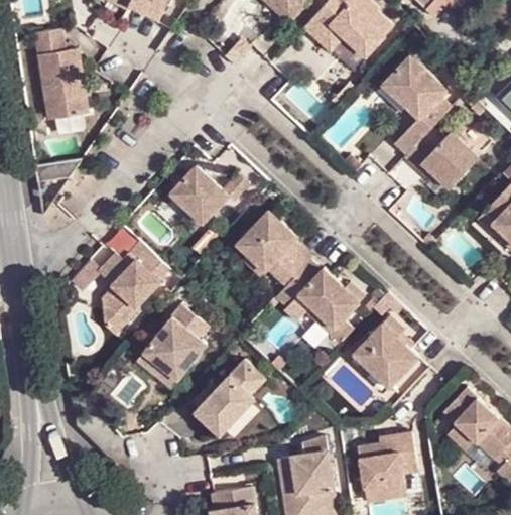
[(158,0),(129,0),(129,2),(152,14),(156,5),(158,0)]
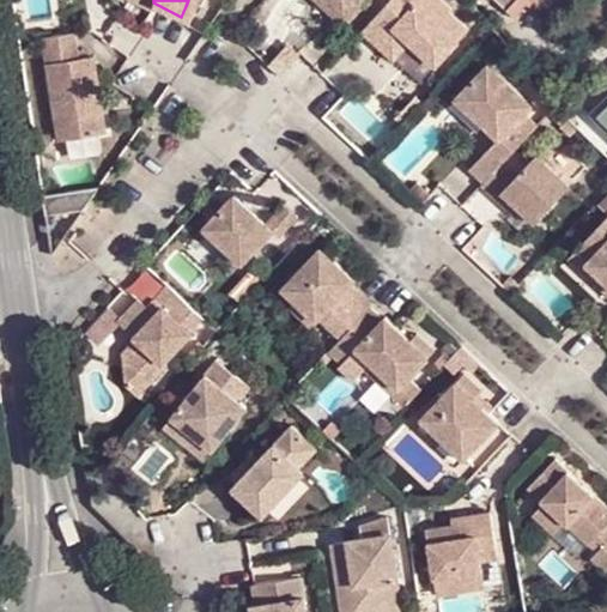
[(334,0),(333,1),(331,0),(314,0),(341,25),(358,6),(350,0),(334,0)]
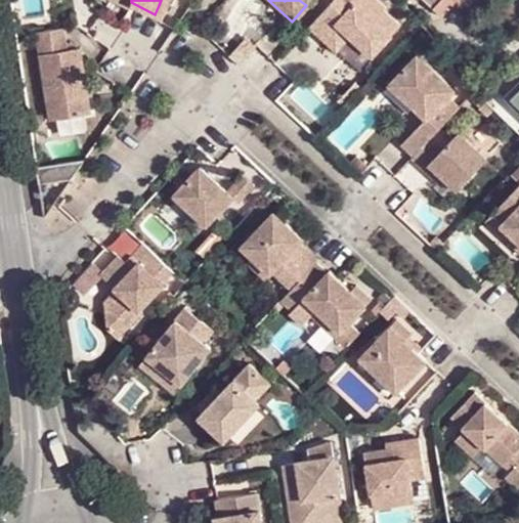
[(333,0),(308,28),(336,53),(350,37),(372,56),(398,27),(382,11),(384,9),(374,0),(333,0)]
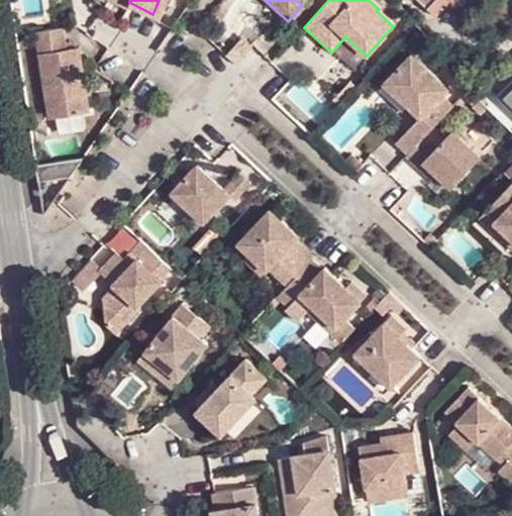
[(414,0),(424,9),(432,0),(414,0)]
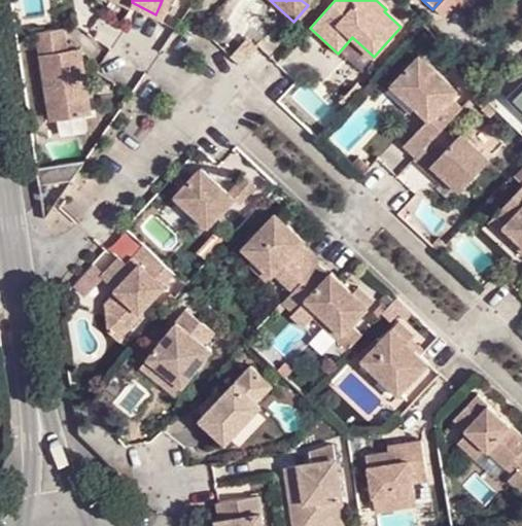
[(465,0),(441,0),(432,9),(442,15),(453,5),(457,8),(465,0)]
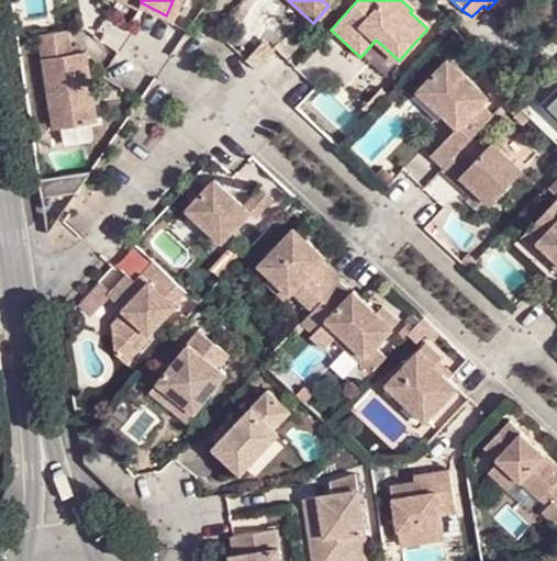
[(73,56),(68,31),(41,35),(56,131),(99,124),(88,54),(73,56)]
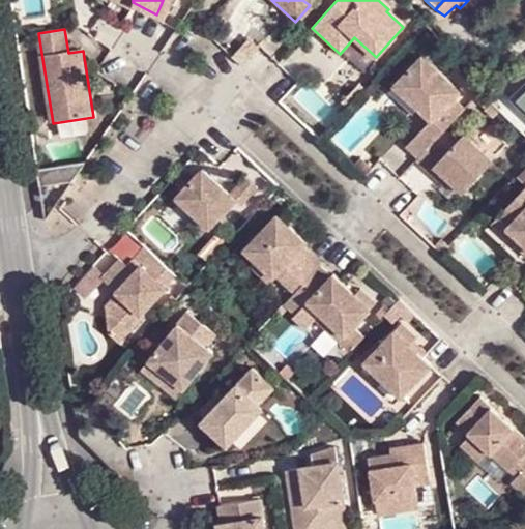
[(434,143),(463,112),(451,100),(459,93),(420,58),(394,87),(430,121),(415,138),(405,149),(416,160),(434,143)]
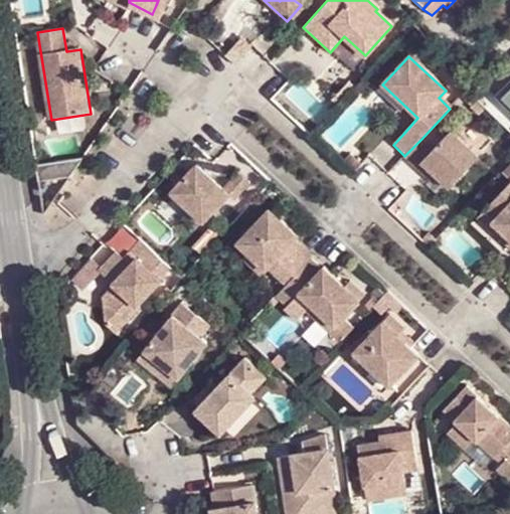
[(450,135),(435,151),(421,139),(404,156),(417,167),(419,165),(434,177),(447,189),(476,158),(450,135)]
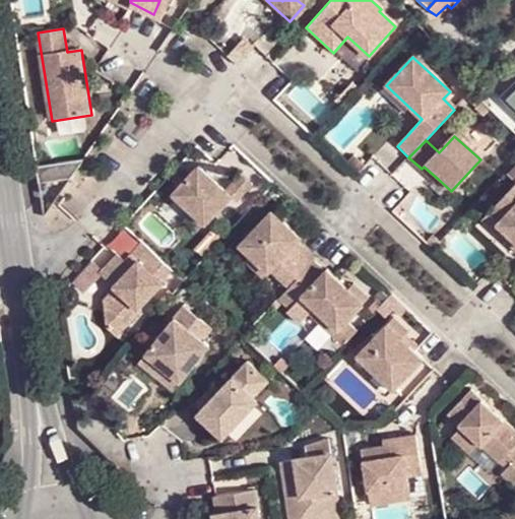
[(233,202),(249,184),(238,174),(222,190),(195,165),(170,193),(204,224),(228,199),(233,202)]
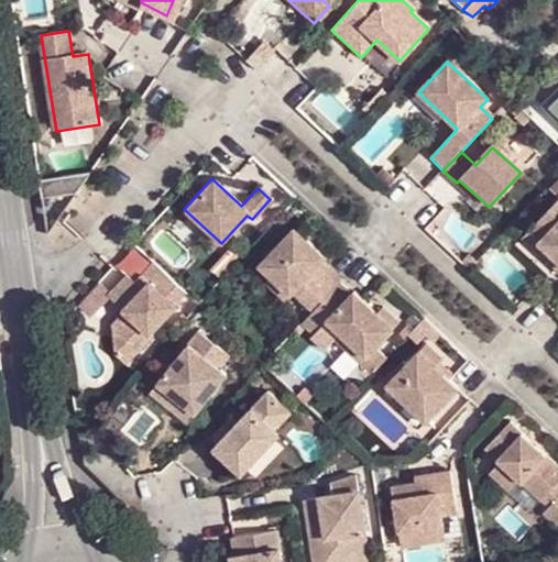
[(459,180),(457,183),(453,187),(468,201),(474,194),(459,180)]
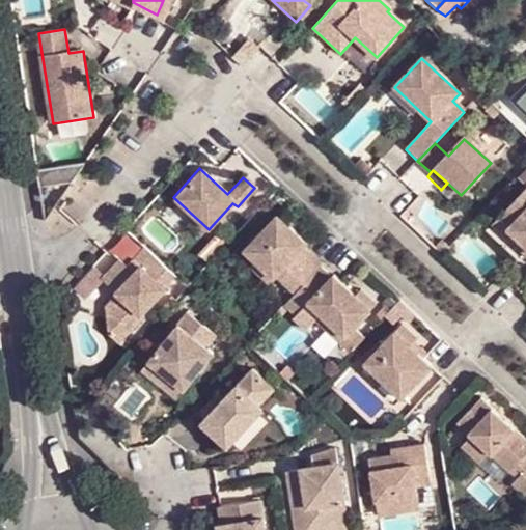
[(525,189),(496,224),(525,250),(525,189)]
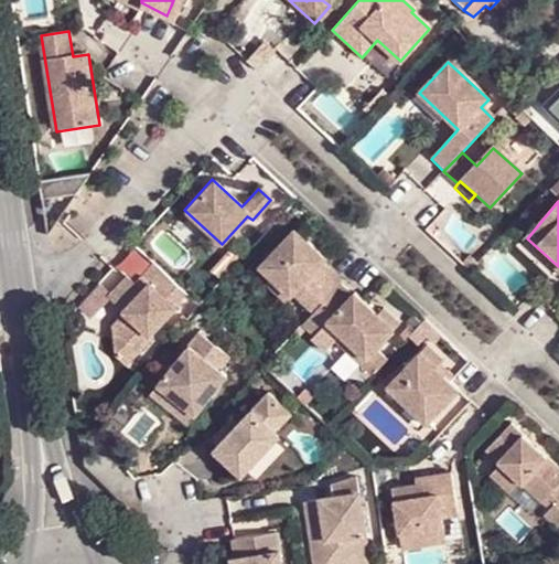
[(335,284),(337,282),(320,265),(324,261),(291,229),(256,267),(270,280),(275,275),(293,291),(289,296),(307,314),(335,284)]
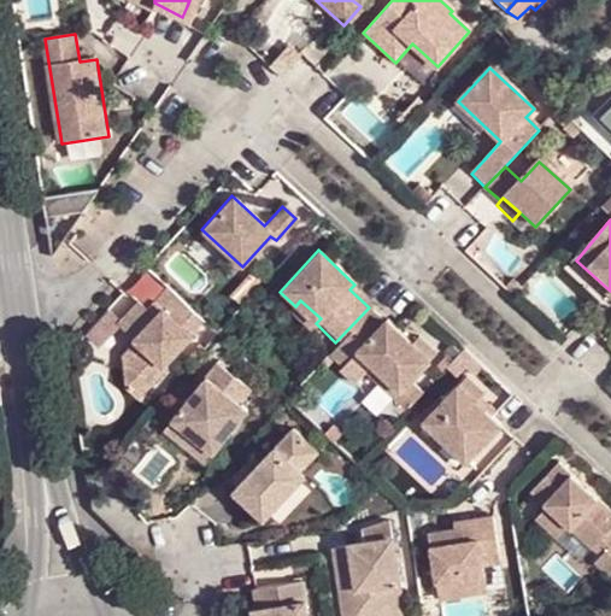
[(610,291),(576,260),(569,268),(610,305),(610,291)]
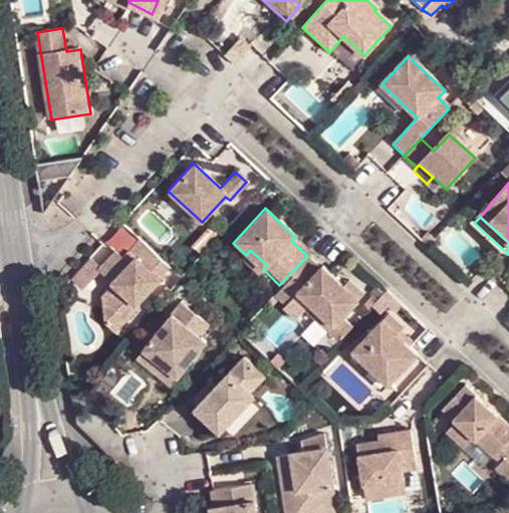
[(158,277),(168,265),(139,238),(121,257),(114,251),(96,271),(111,285),(118,290),(101,308),(103,324),(114,334),(139,307),(137,305),(160,278),(158,277)]
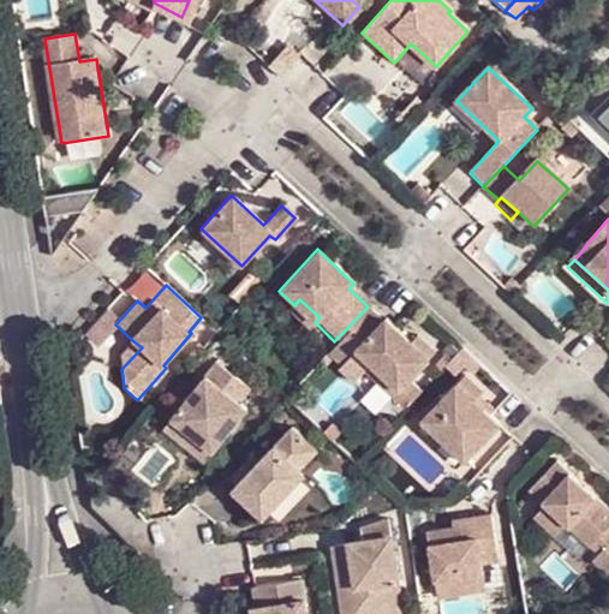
[(315,322),(294,305),(287,314),(308,332),(314,325),(315,322)]
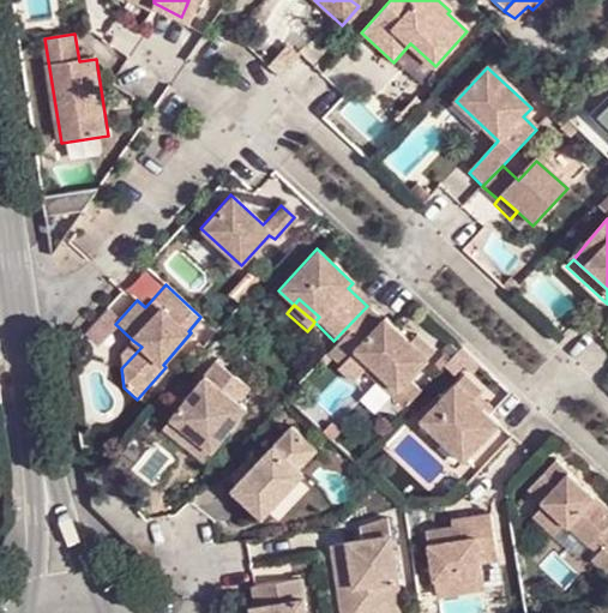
[(392,396),(425,359),(407,342),(381,318),(379,320),(365,308),(333,341),(318,359),(335,373),(343,364),(349,356),(392,396)]
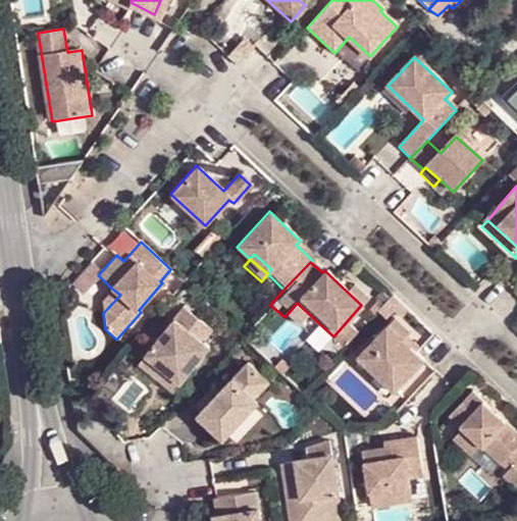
[(346,291),(361,305),(367,299),(352,284),(346,291)]
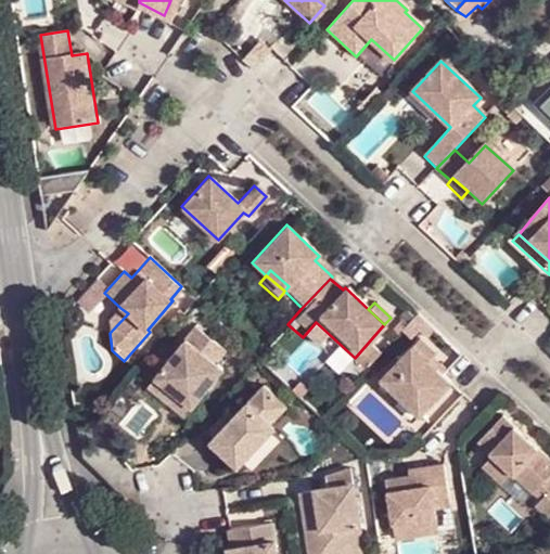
[(128,313),(120,308),(109,321),(110,333),(128,313)]
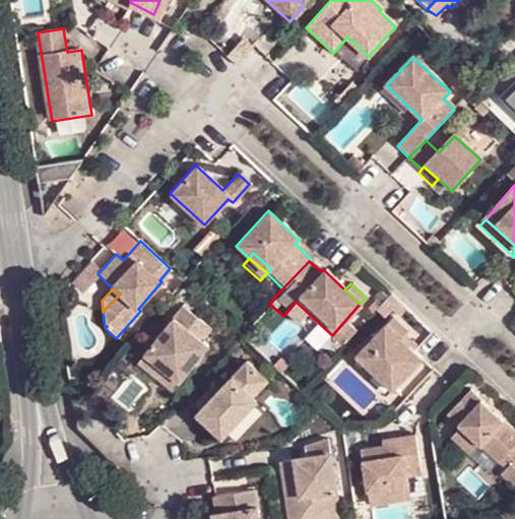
[(296,302),(291,308),(326,341),(332,335),(296,302)]
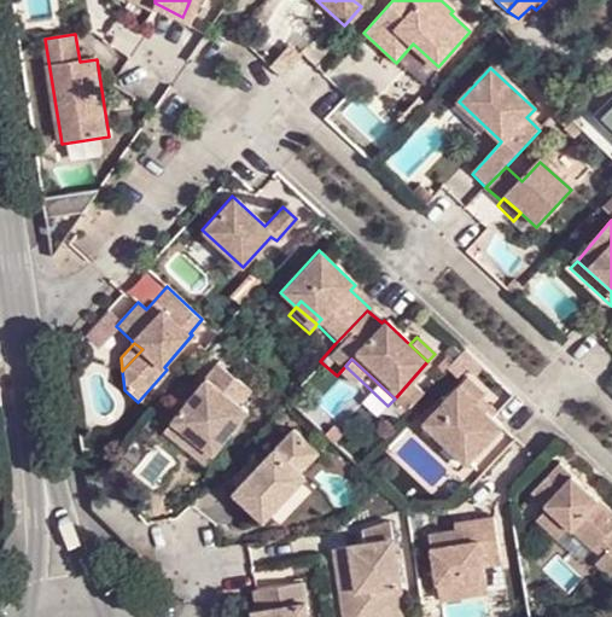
[(483,393),(465,376),(423,423),(464,463),(497,426),(483,412),(473,402),(478,396),(483,393)]
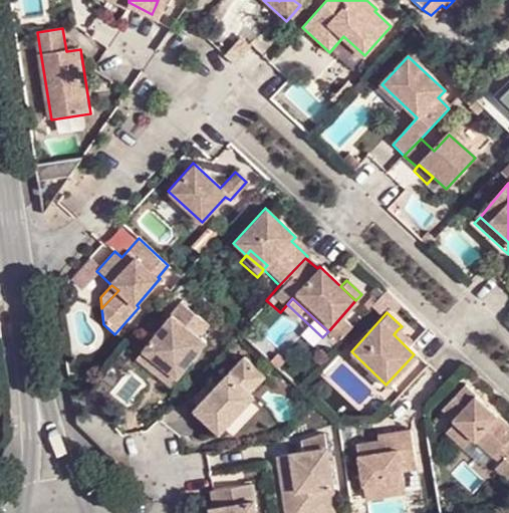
[(175,378),(203,342),(169,314),(141,349),(175,378)]
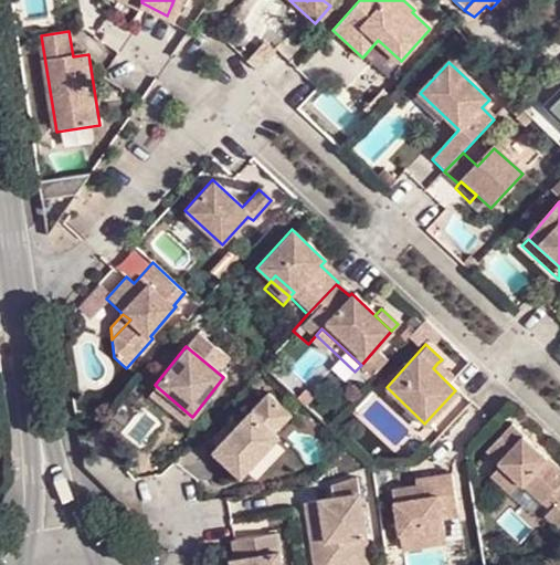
[(433,368),(442,377),(447,372),(437,363),(433,368)]
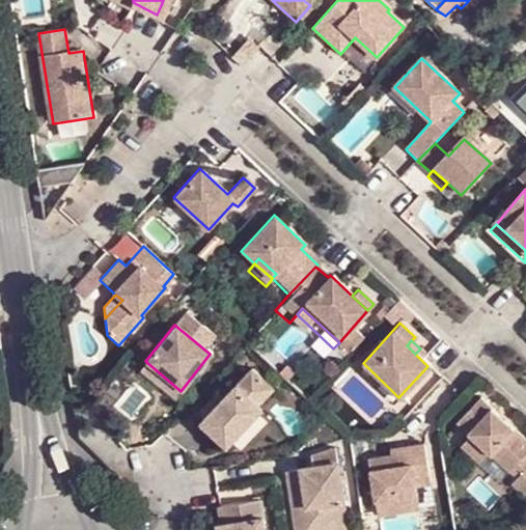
[(257,407),(272,390),(251,369),(223,399),(204,418),(200,423),(226,448),(263,410),(257,407)]
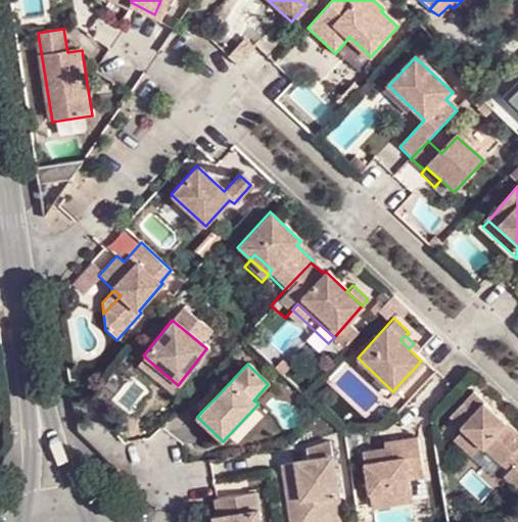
[(514,447),(517,443),(517,438),(469,392),(446,417),(461,430),(451,440),(468,456),(477,446),(498,465),(514,447)]
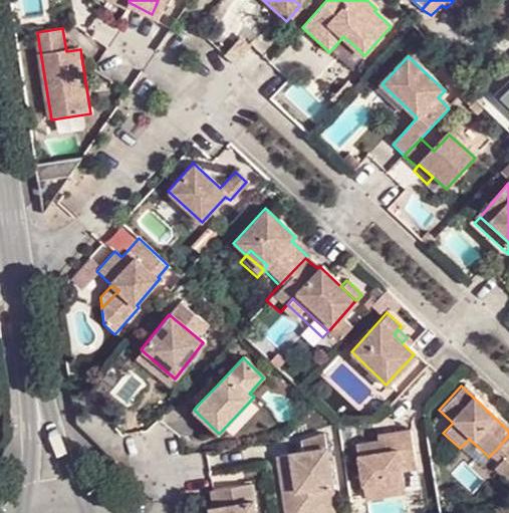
[(417,471),(413,431),(398,434),(399,442),(379,444),(357,446),(363,500),(388,497),(387,488),(404,485),(402,473),(417,471)]
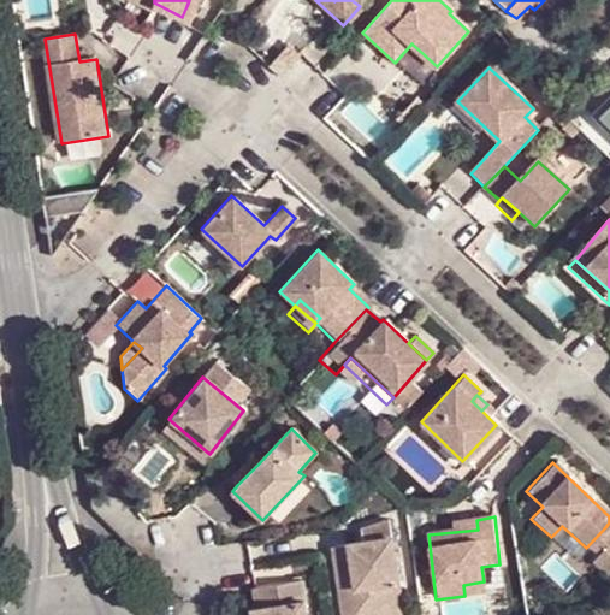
[(401,607),(389,518),(360,525),(361,539),(331,544),(341,614),(349,614),(401,607)]
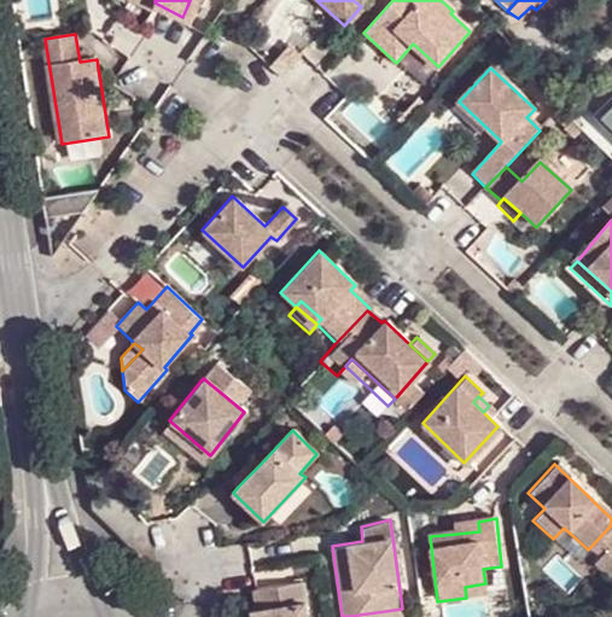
[(479,531),(478,522),(455,524),(456,534),(479,531)]
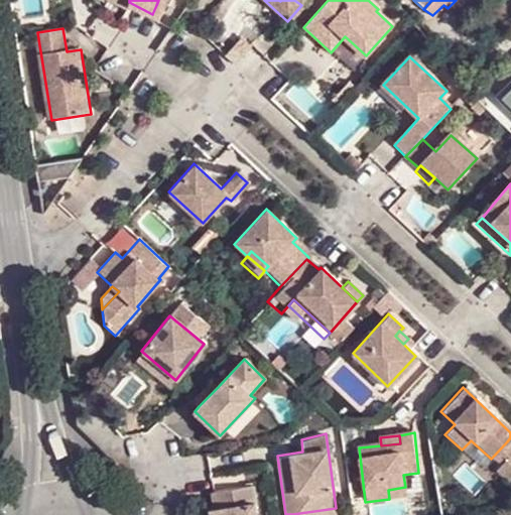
[(499,466),(510,453),(510,444),(507,441),(491,459),(499,466)]
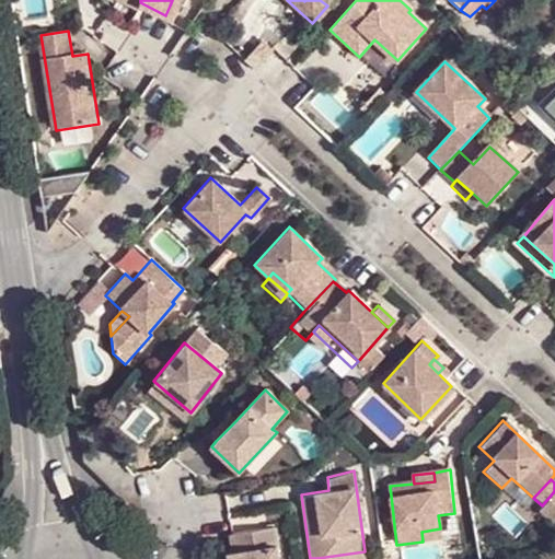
[(536,513),(548,523),(547,520),(554,511),(554,491),(542,505),(536,513)]
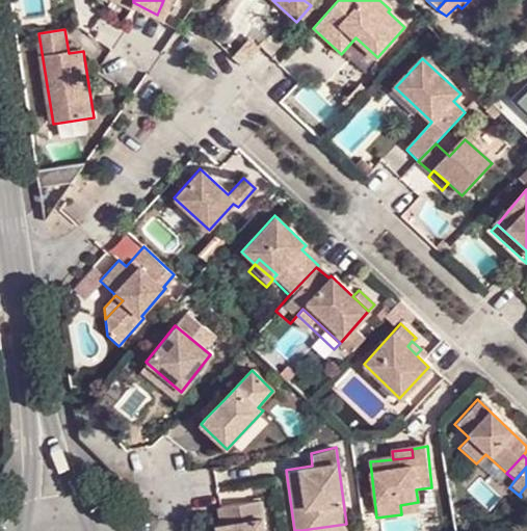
[(263,530),(259,502),(217,506),(220,525),(216,525),(217,530),(263,530)]
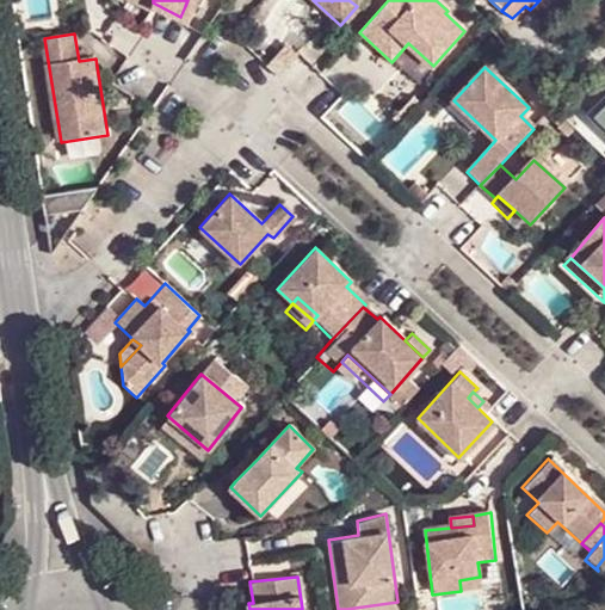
[(460,580),(461,591),(481,589),(480,577),(460,580)]
